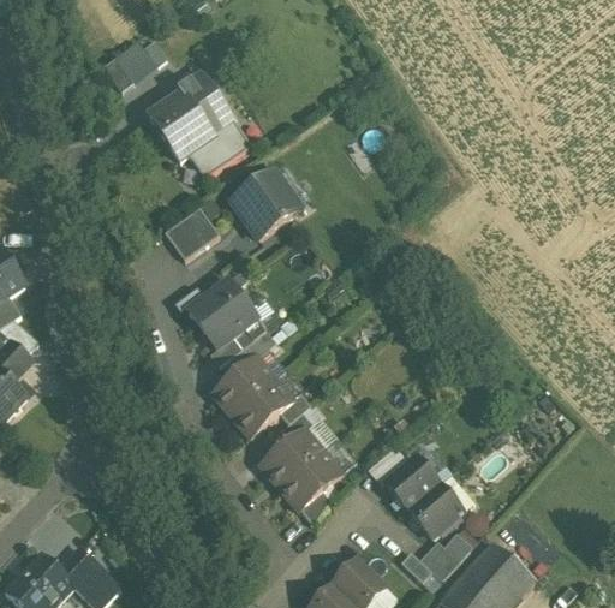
[(136,41),(102,65),(123,91),(155,66),(142,49),(136,41)]
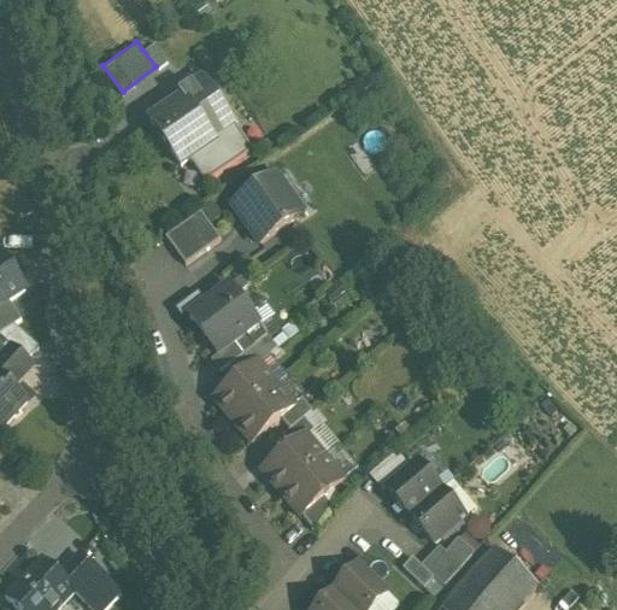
[(154,41),(142,50),(156,66),(168,58),(154,41)]
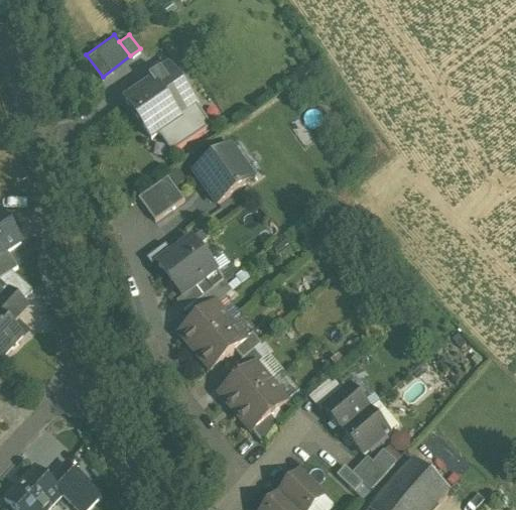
[(152,77),(154,81),(180,118),(159,133),(171,150),(212,123),(170,64),(152,77)]
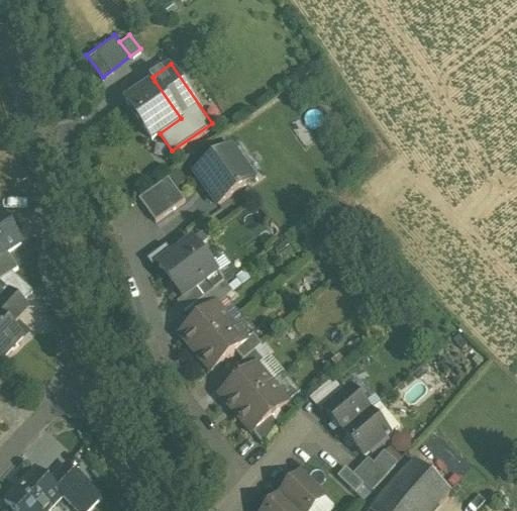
[(154,81),(127,99),(152,137),(160,133),(181,118),(154,81)]
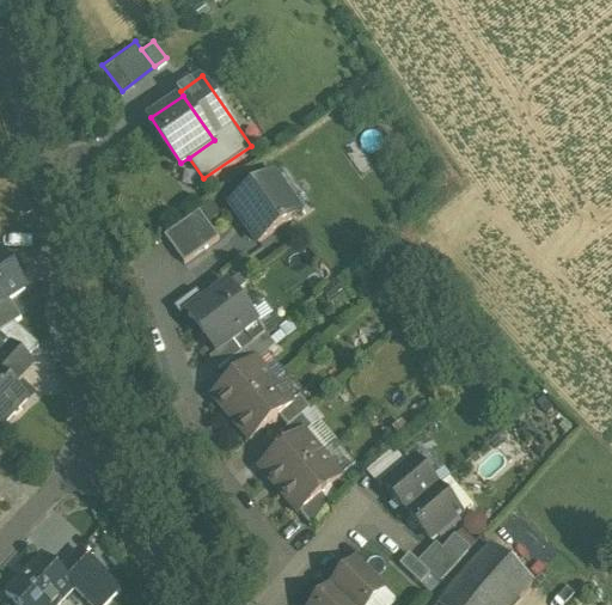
[(276,171),(231,203),(258,240),(303,208),(276,171)]
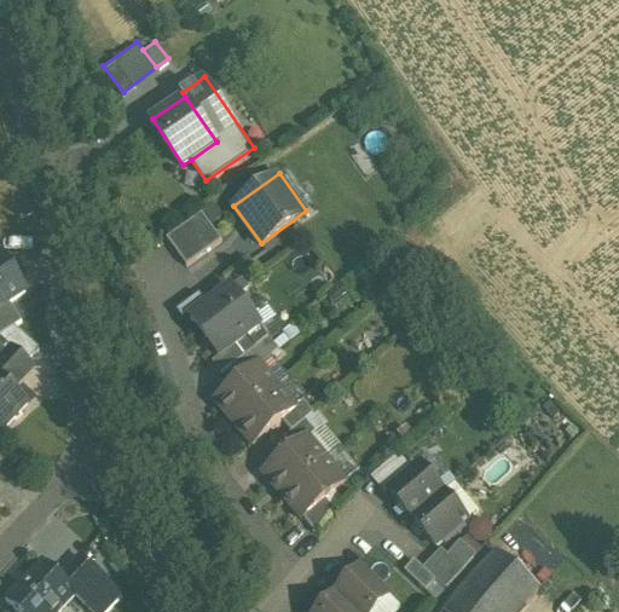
[(221,238),(201,212),(168,237),(187,264),(221,238)]
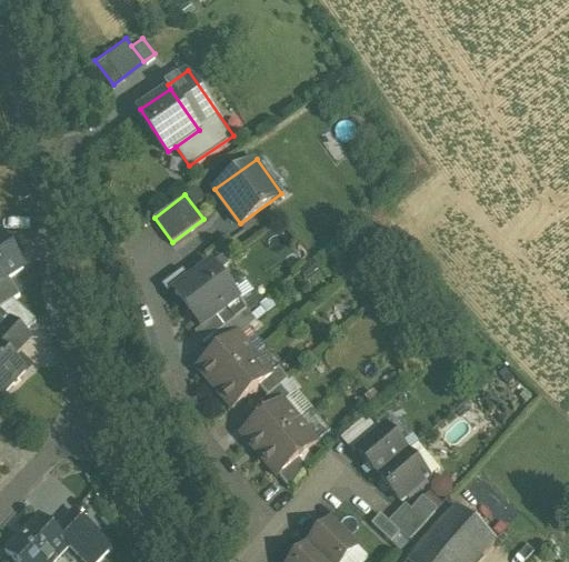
[(1,230),(0,231),(0,278),(8,273),(23,264),(1,230)]
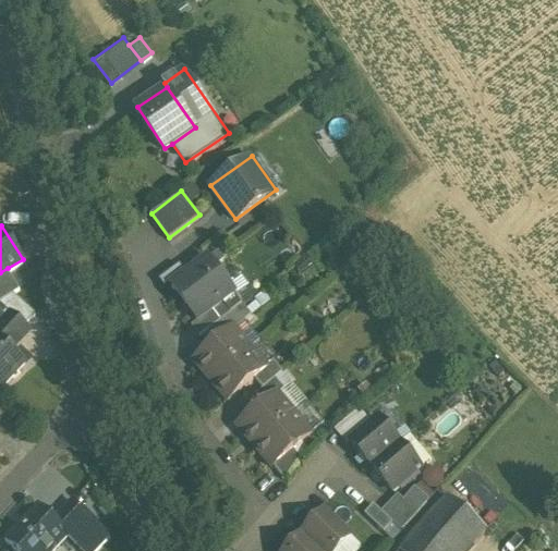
[(209,255),(171,283),(197,318),(222,300),(235,290),(209,255)]
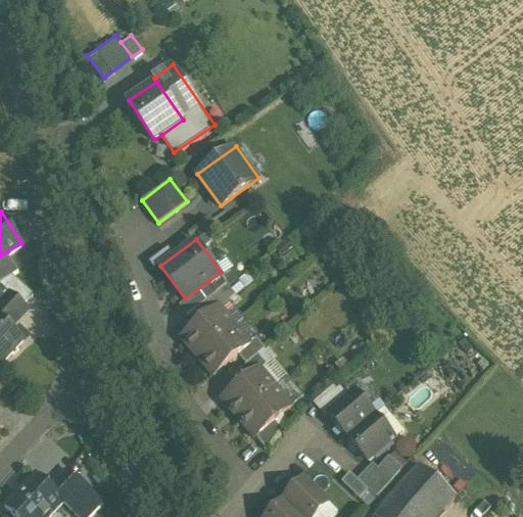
[(0,255),(0,280),(1,280),(12,273),(18,269),(7,251),(0,255)]
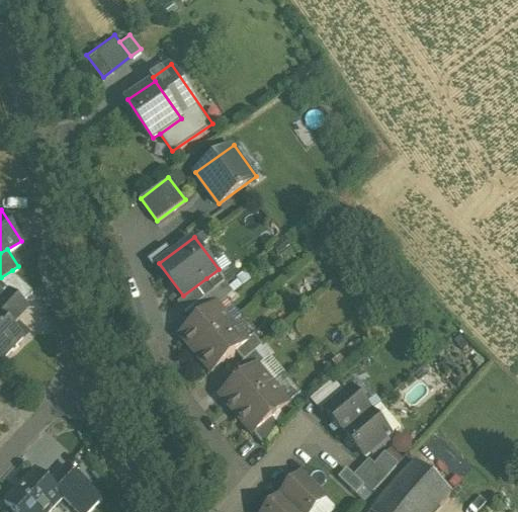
[(32,289),(12,270),(1,277),(10,287),(23,300),(32,289)]
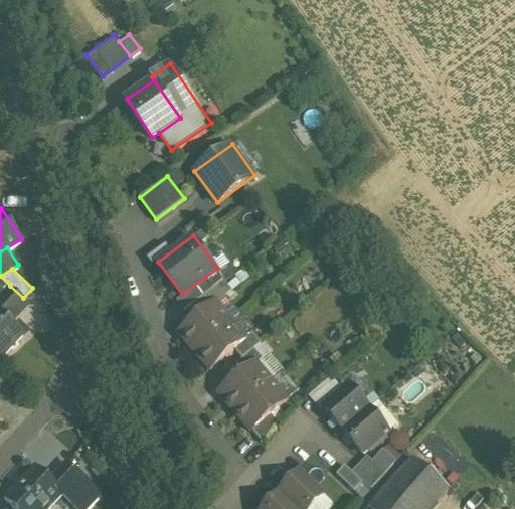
[(212,286),(205,277),(182,294),(177,298),(184,308),(212,286)]
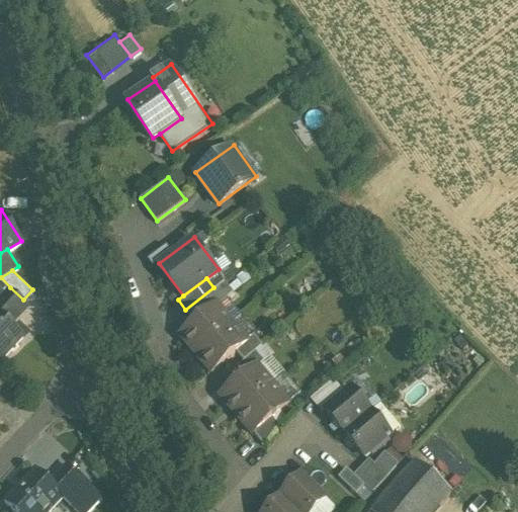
[(213,287),(195,302),(204,312),(217,302),(218,303),(233,289),(225,279),(213,287)]
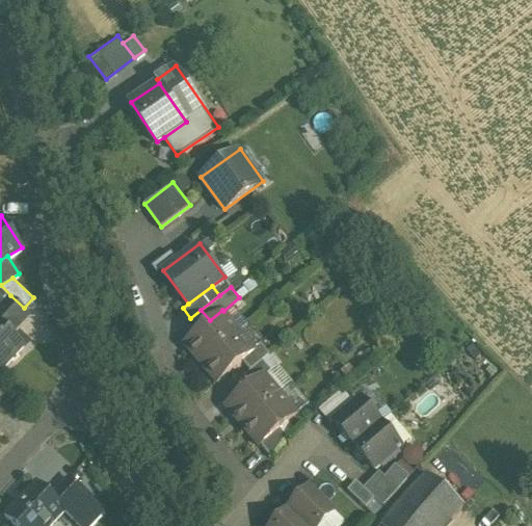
[(10,295),(0,306),(0,321),(10,332),(10,331),(29,312),(24,308),(10,295)]
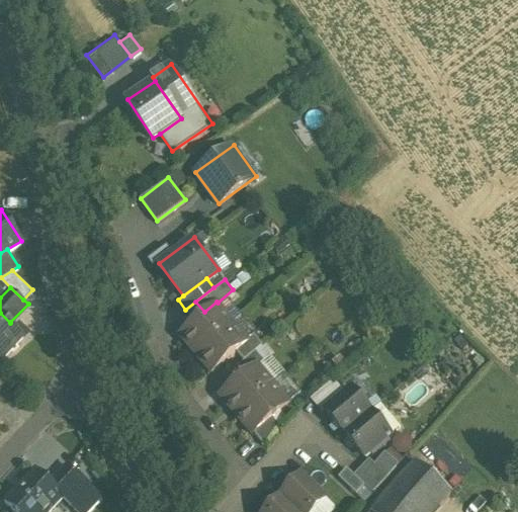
[(204,312),(180,333),(195,351),(233,320),(218,303),(217,302),(204,312)]
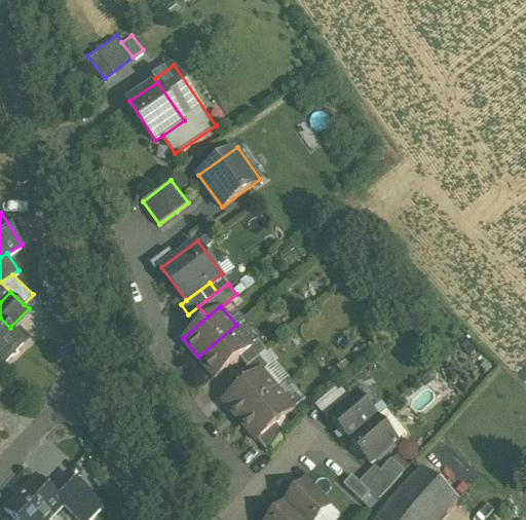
[(0,318),(0,364),(24,340),(10,327),(10,328),(0,318)]
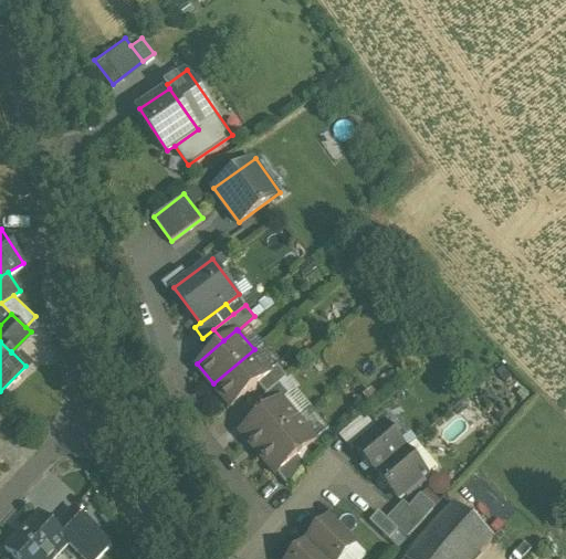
[(254,349),(213,383),(231,404),(258,381),(272,369),(271,368),(254,349)]
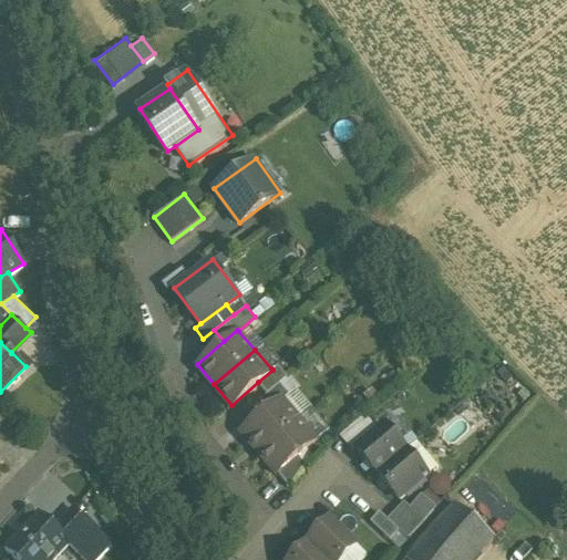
[(278,363),(271,369),(272,370),(258,382),(267,392),(280,381),(287,374),(278,363)]
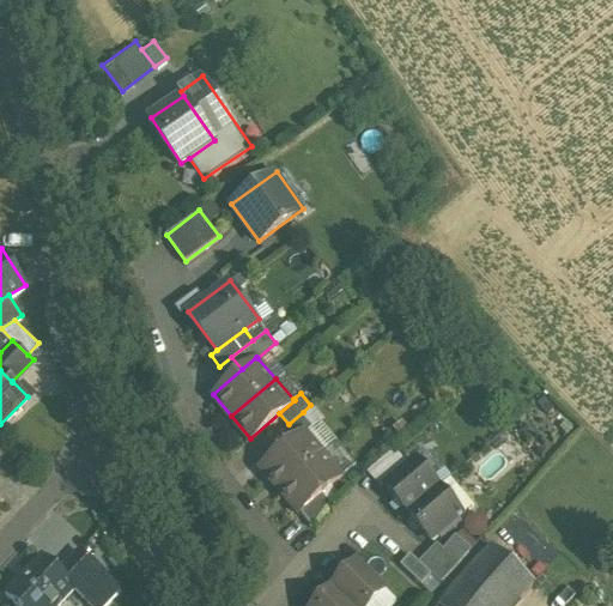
[(289,424),(280,431),(290,442),(304,429),(305,430),(313,424),(303,412),(289,424)]
